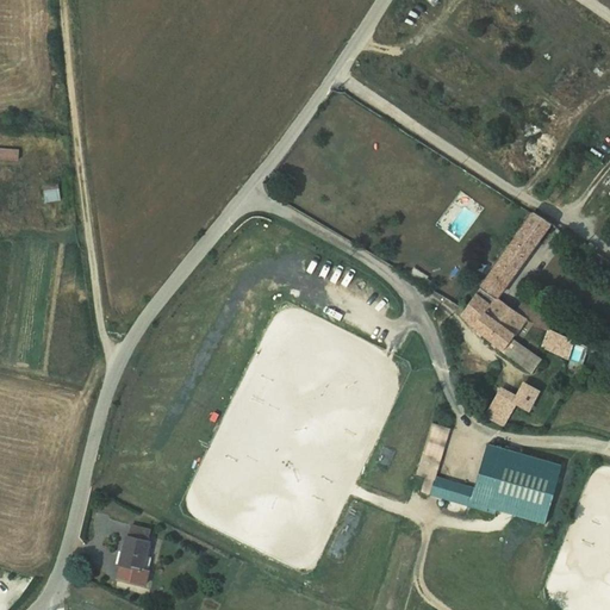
[(19,151),(0,149),(0,159),(18,160),(19,151)]
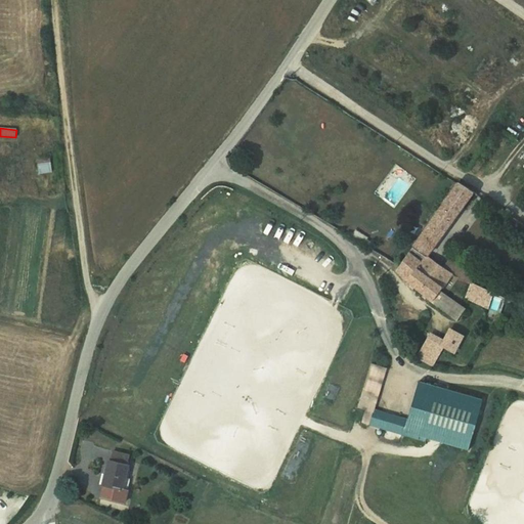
[(51,172),(49,159),(40,160),(41,174),(51,172)]
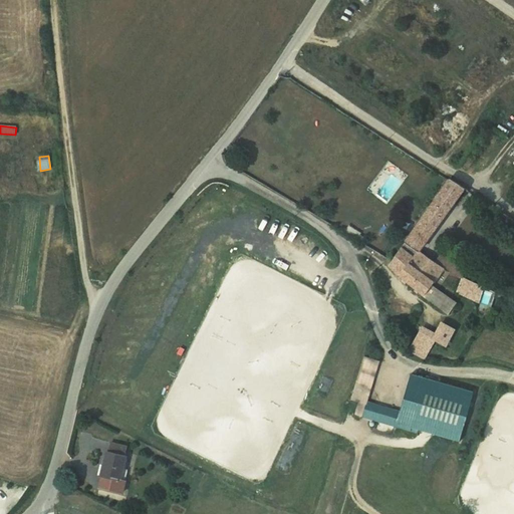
[(465,188),(450,179),(405,243),(419,252),(420,251),(447,214),(449,215),(451,213),(448,211),(465,188)]
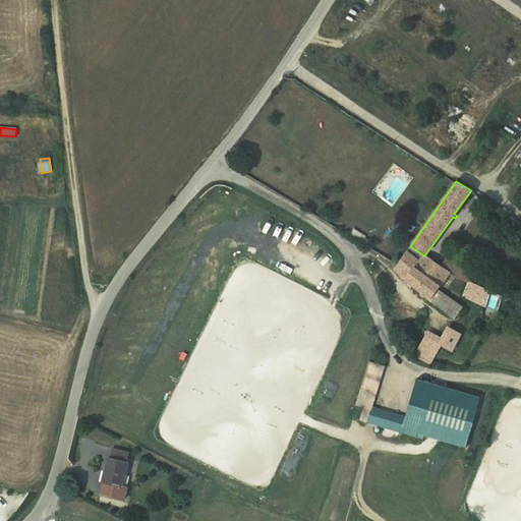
[(424,255),(410,246),(395,270),(405,280),(430,300),(450,272),(448,271),(443,267),(425,254),(424,255)]
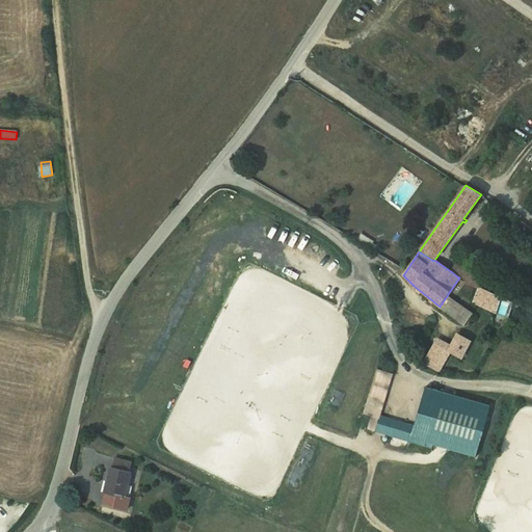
[(476,287),(479,288),(481,282),(464,271),(459,277),(466,283),(469,285),(472,286),(476,287)]
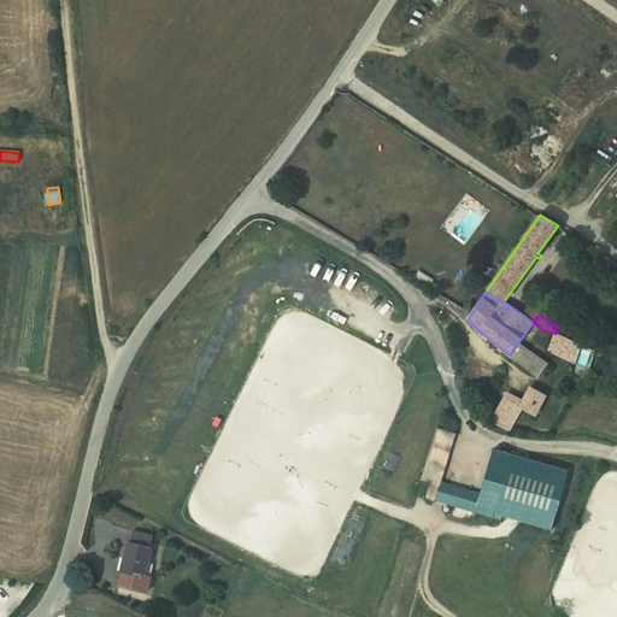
[(526,348),(540,328),(533,322),(510,356),(539,377),(548,364),(526,348)]
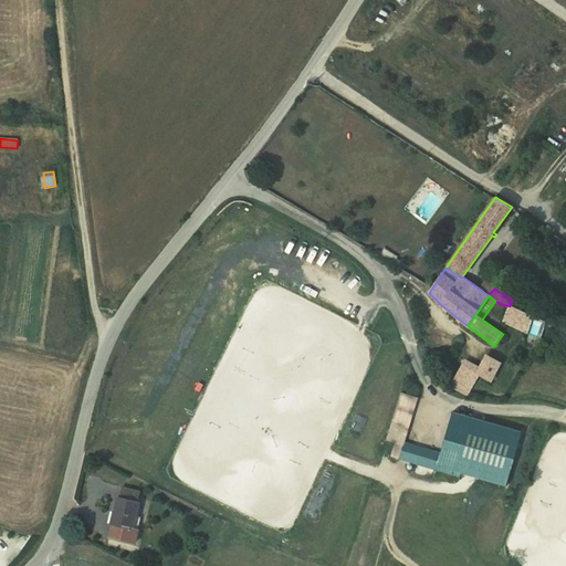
[(533,316),(510,306),(507,314),(504,323),(527,333),(533,316)]
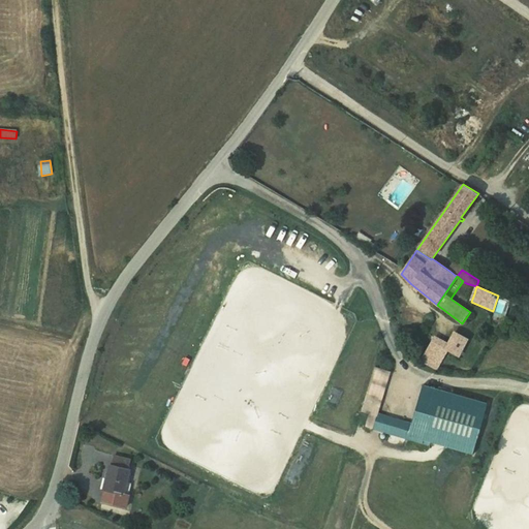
[(509,300),(498,296),(493,311),(488,327),(500,331),(509,300)]
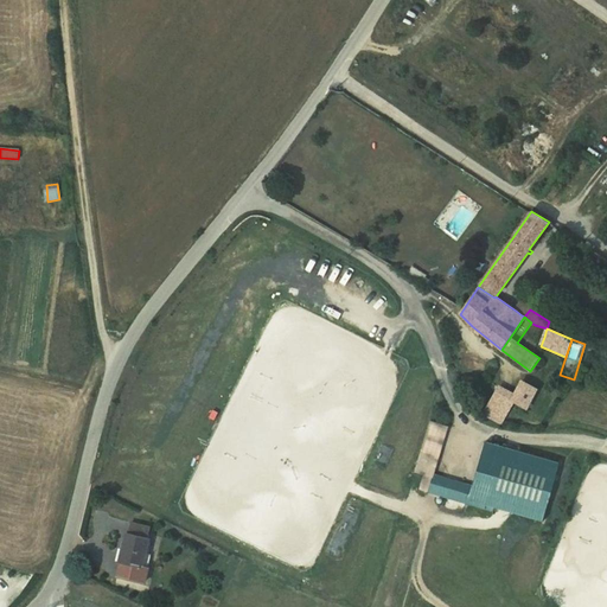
[(536,390),(522,382),(515,396),(512,400),(513,401),(526,408),(536,390)]
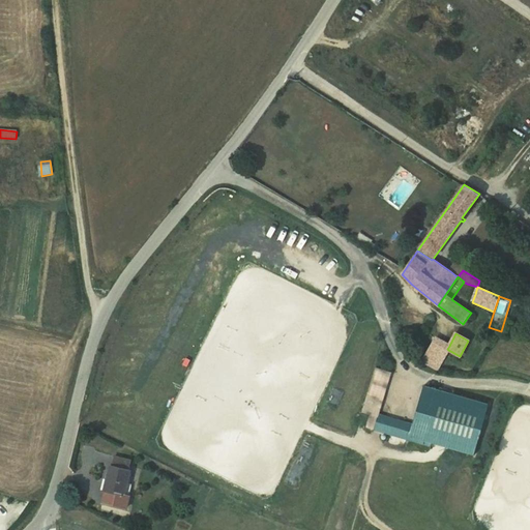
[(437,371),(448,350),(447,349),(449,346),(434,337),(421,362),(437,371)]
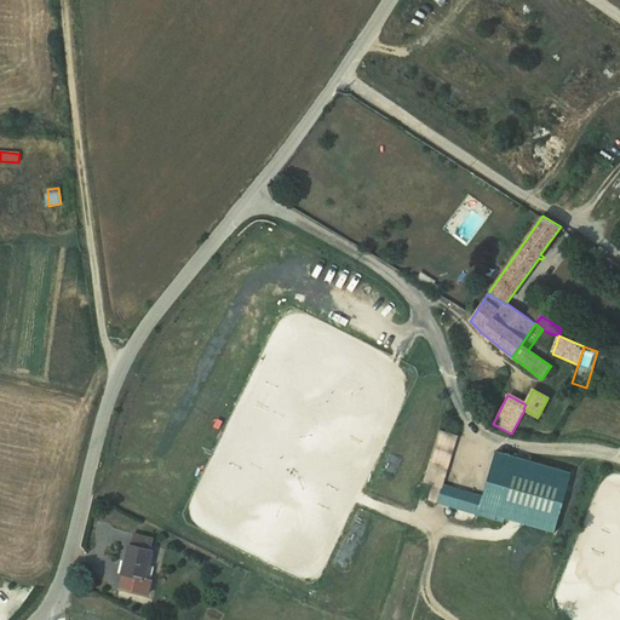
[(457,437),(437,431),(432,446),(452,451),(457,437)]
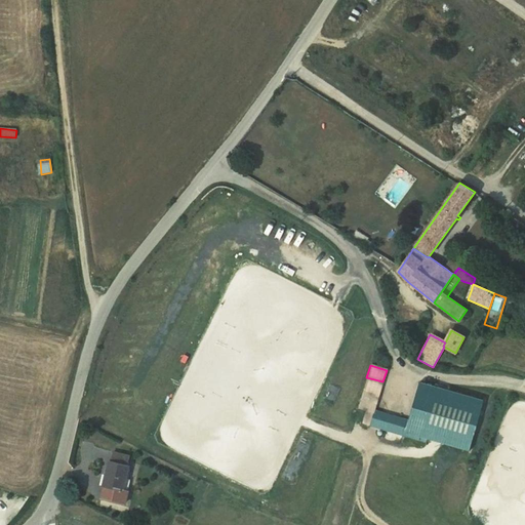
[(382,381),(366,377),(359,404),(358,408),(373,413),(374,410),(382,381)]
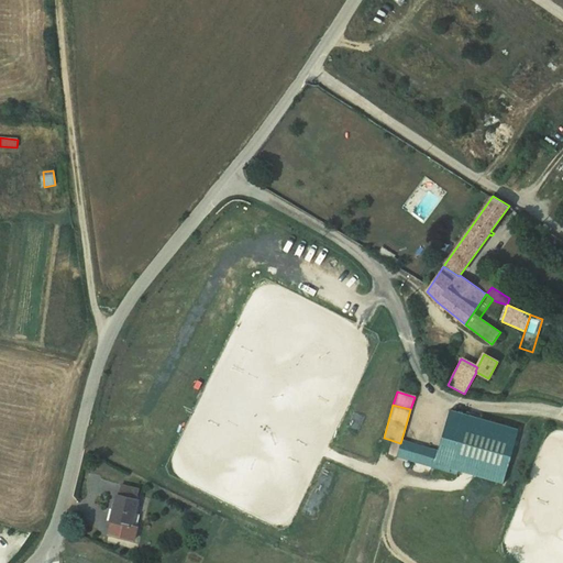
[(449,408),(438,450),(401,440),(400,443),(397,456),(503,486),(519,428),(449,408)]
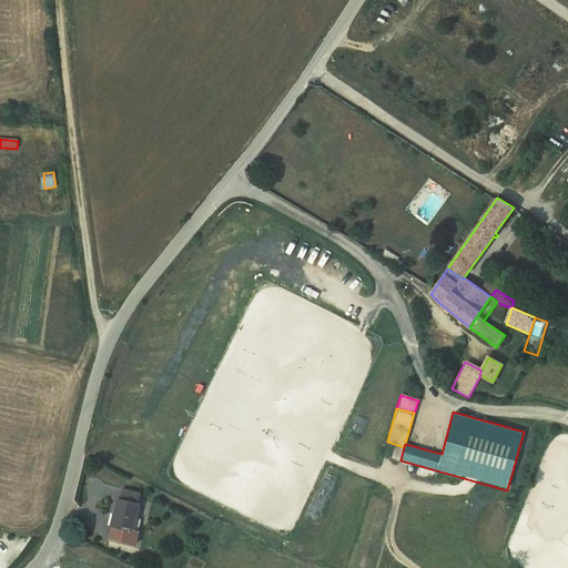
[(138,504),(140,494),(121,489),(119,499),(118,499),(114,514),(115,514),(110,538),(135,544),(139,531),(133,530),(135,518),(139,518),(141,506),(139,506),(139,504),(138,504)]
